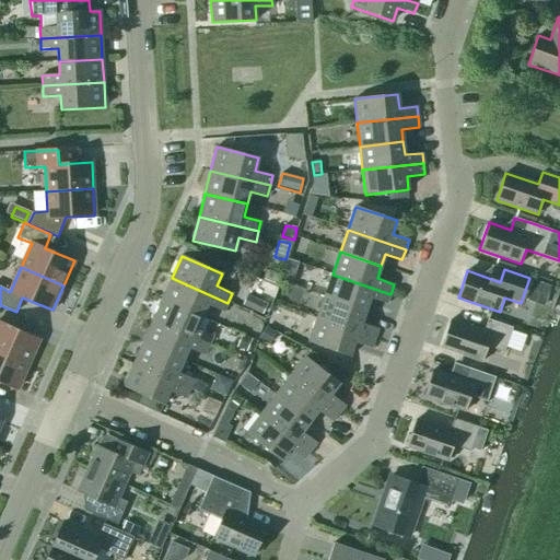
[(279,275),(266,270),(263,282),(276,287),(279,275)]
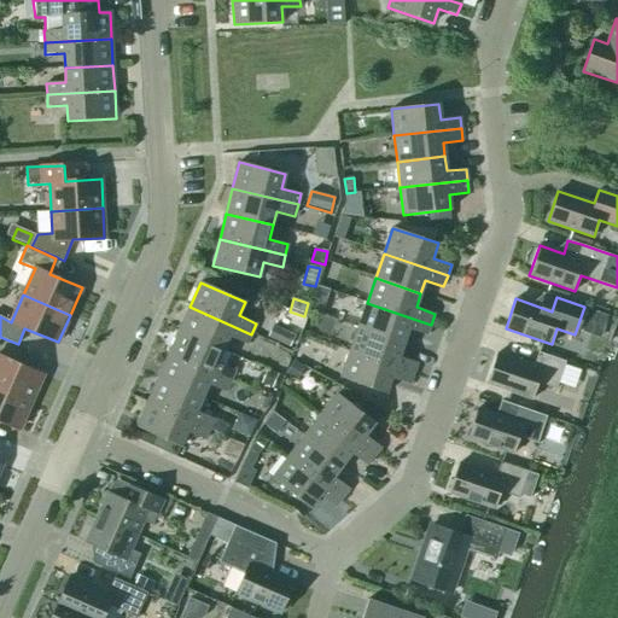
[(309,312),(321,315),(325,305),(313,302),(309,312)]
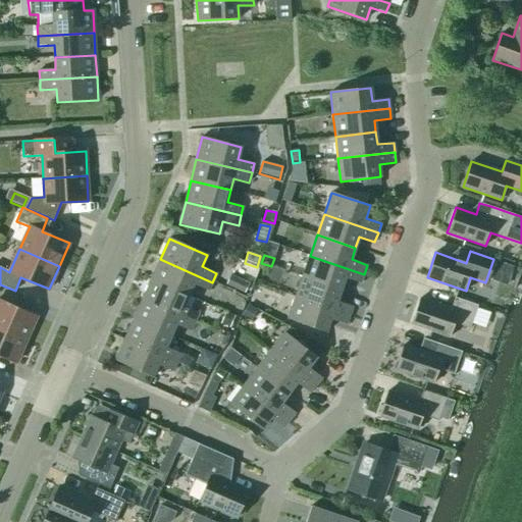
[(303,276),(341,290),(345,278),(360,283),(364,274),(310,256),(303,276)]
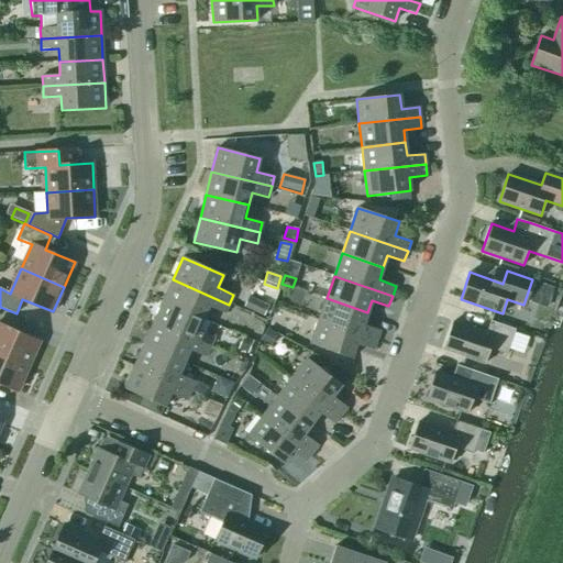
[(229,305),(173,279),(163,301),(203,319),(209,307),(234,318),(239,309),(229,305)]
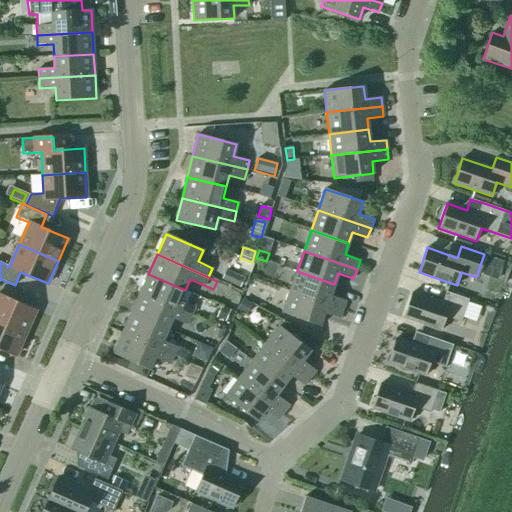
[(504,262),(488,257),(483,271),(499,277),(504,262)]
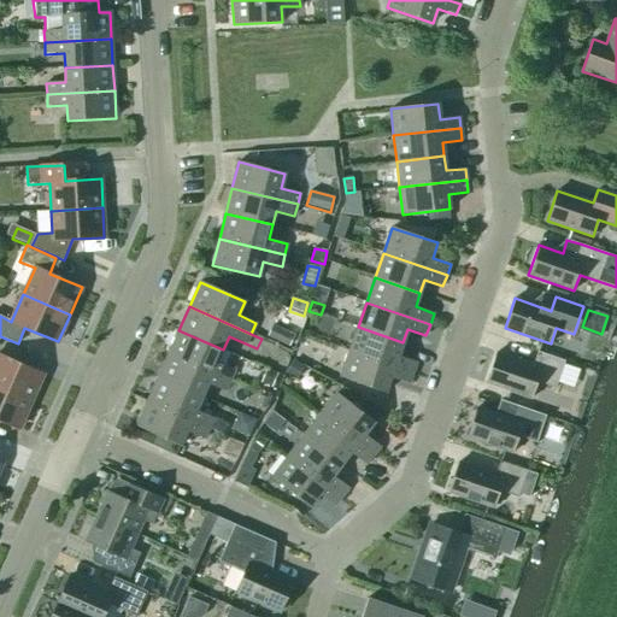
[(294,336),(272,325),(268,338),(289,348),(294,336)]
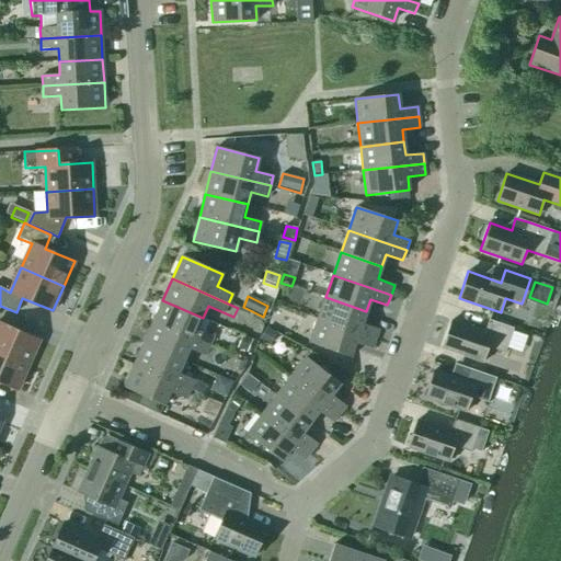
[(362,323),(366,311),(325,297),(318,319),(375,340),(379,329),(362,323)]
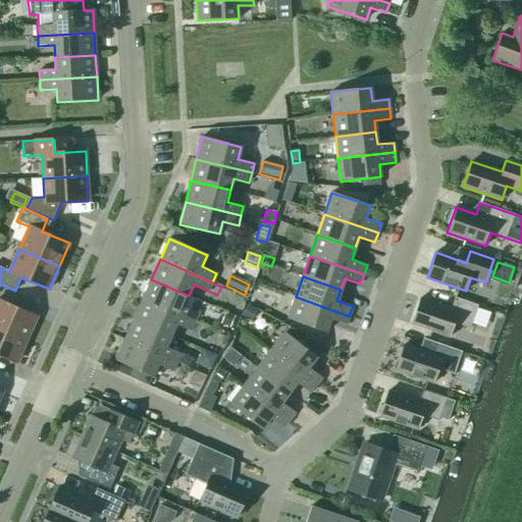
[(184,307),(189,296),(151,279),(143,300),(195,322),(199,313),(184,307)]
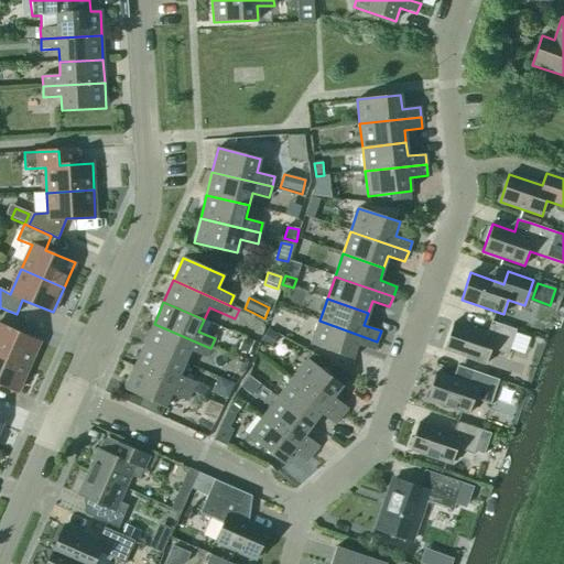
[(373,351),(377,342),(320,321),(311,345),(353,359),(357,345),(373,351)]
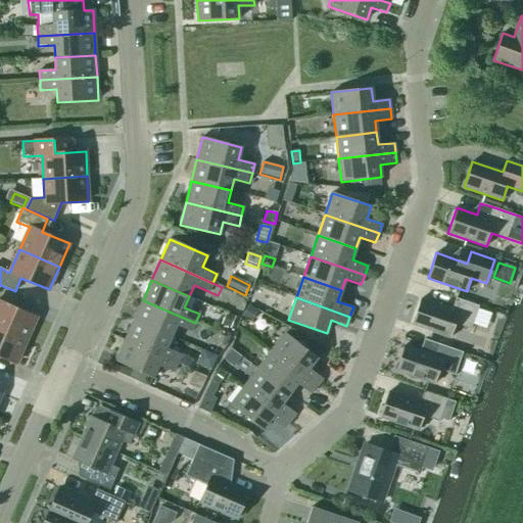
[(471,329),(479,305),(456,298),(452,310),(421,299),(412,325),(450,338),(456,324),(471,329)]
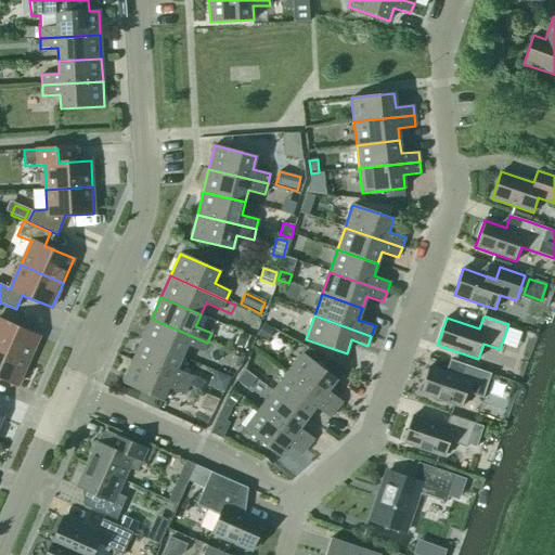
[(0,348),(28,361),(39,336),(0,319),(0,348)]
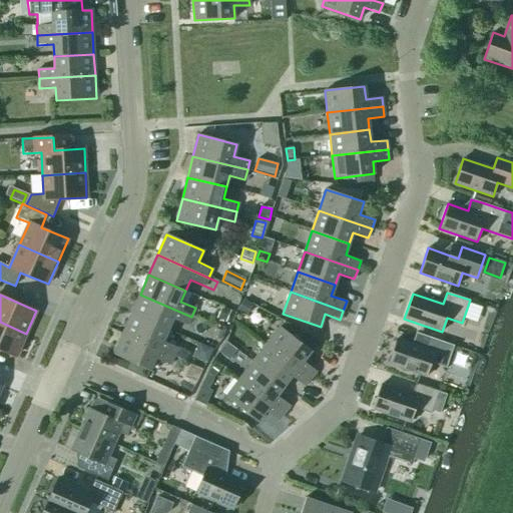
[(131,314),(168,330),(172,319),(187,326),(191,317),(140,295),(131,314)]
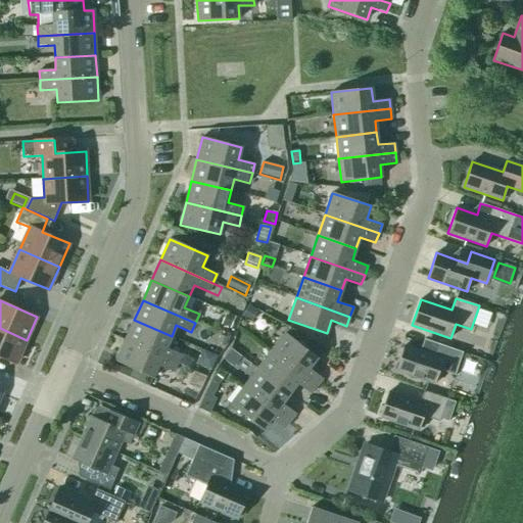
[(258,312),(249,305),(242,317),(251,323),(258,312)]
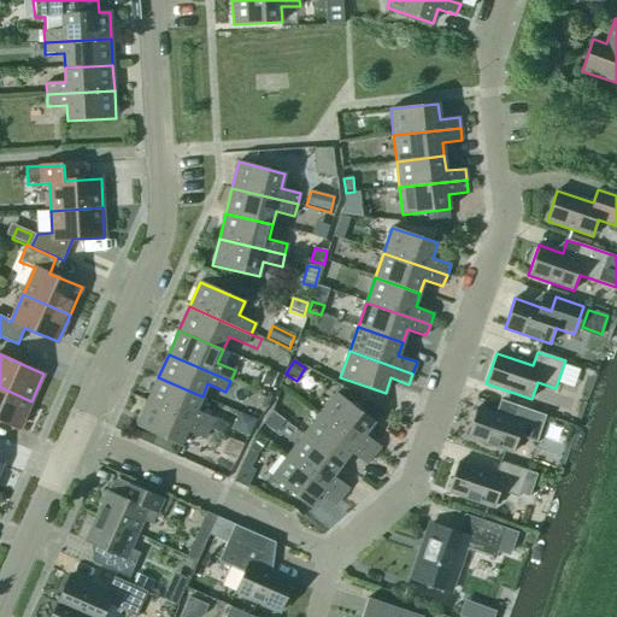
[(277,376),(266,371),(260,385),(271,388),(277,376)]
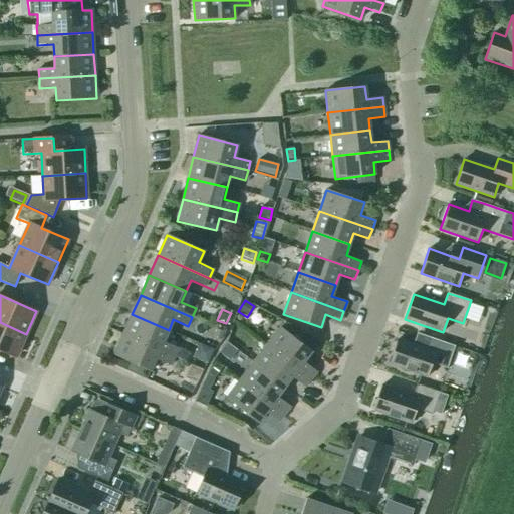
[(164,341),(169,330),(132,314),(122,334),(174,357),(178,348),(164,341)]
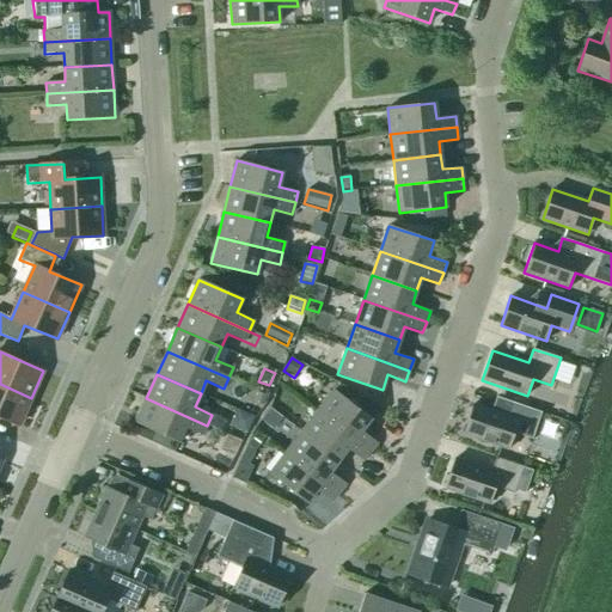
[(0,416),(19,424),(31,398),(0,384),(0,416)]
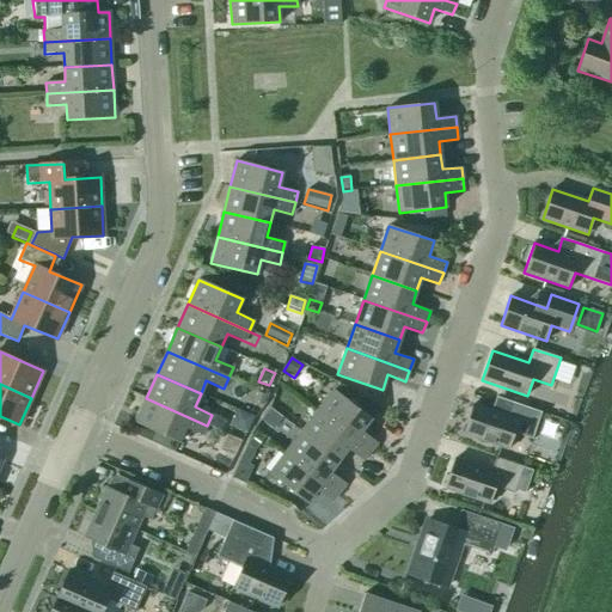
[(334,390),(317,411),(371,452),(378,442),(362,432),(372,418),(334,390)]
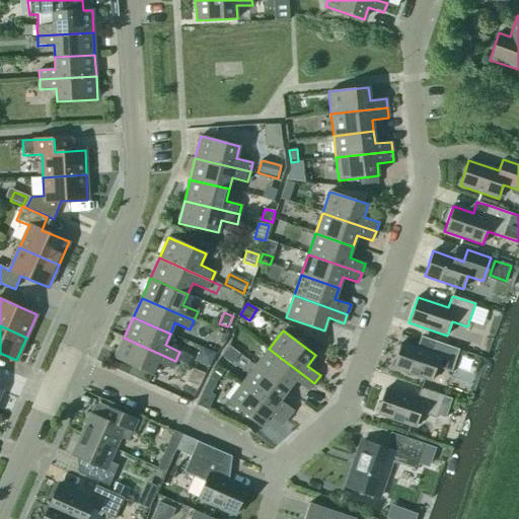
[(215,340),(224,344),(226,336),(218,332),(215,340)]
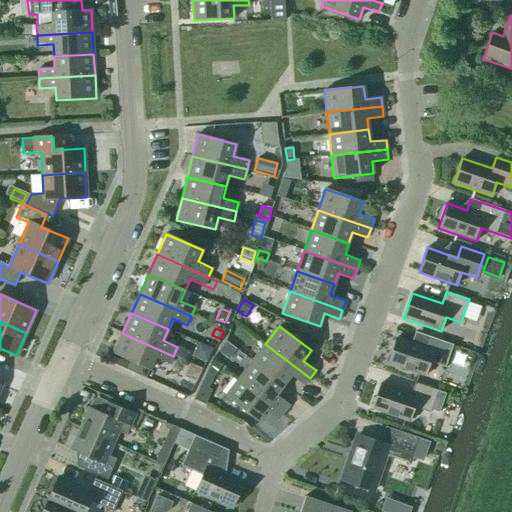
[(453,345),(430,337),(415,332),(411,343),(396,338),(388,363),(425,376),(430,362),(445,368),(453,345)]
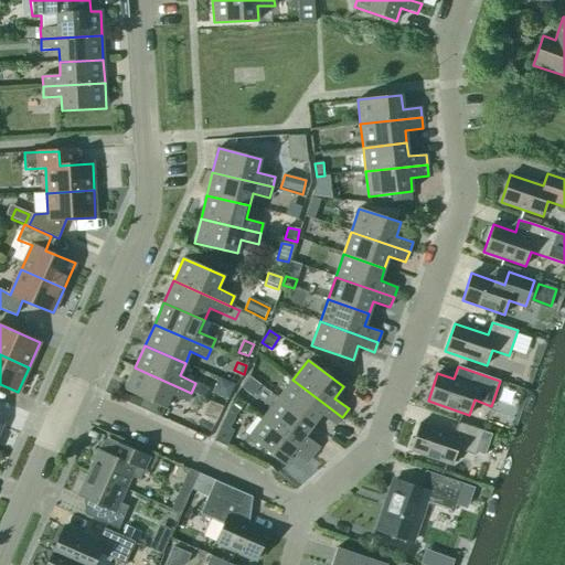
[(191,393),(135,368),(125,391),(166,408),(171,395),(188,402),(191,393)]
